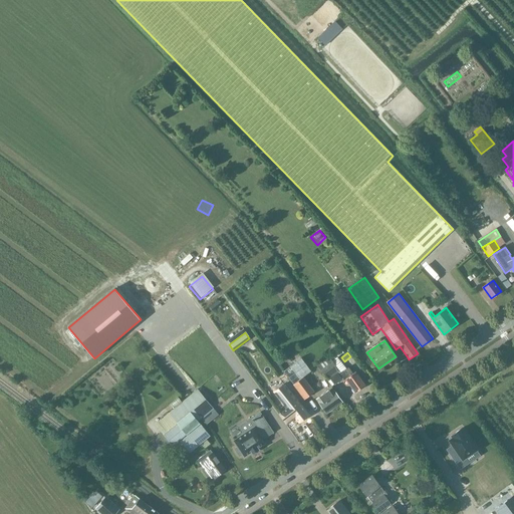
[(303,377),(311,371),(301,357),(283,370),(305,400),(314,393),(303,377)]
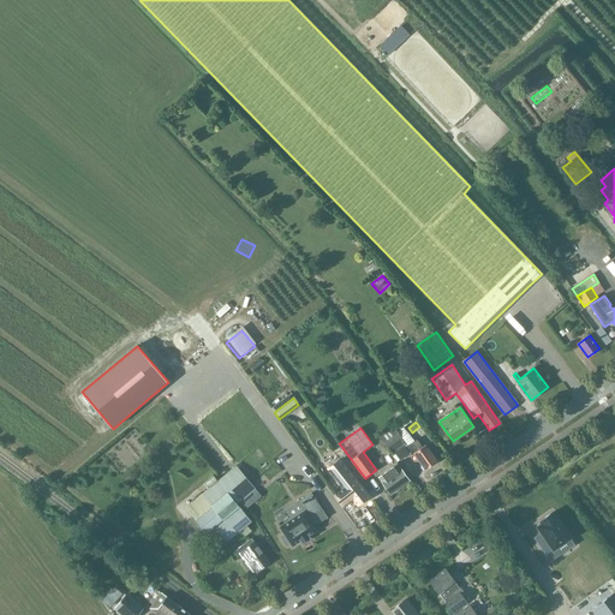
[(381,439),(388,448),(392,453),(406,443),(394,428),(381,439)]
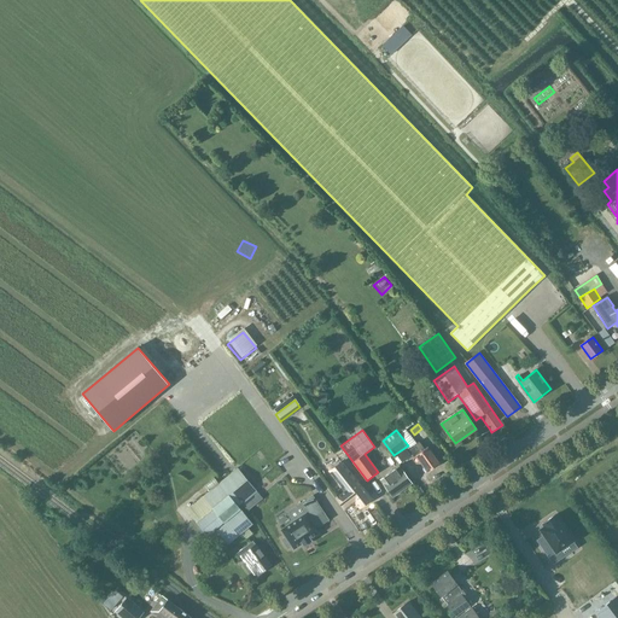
[(427,472),(439,464),(429,447),(425,449),(419,442),(413,447),(418,454),(415,455),(427,472)]
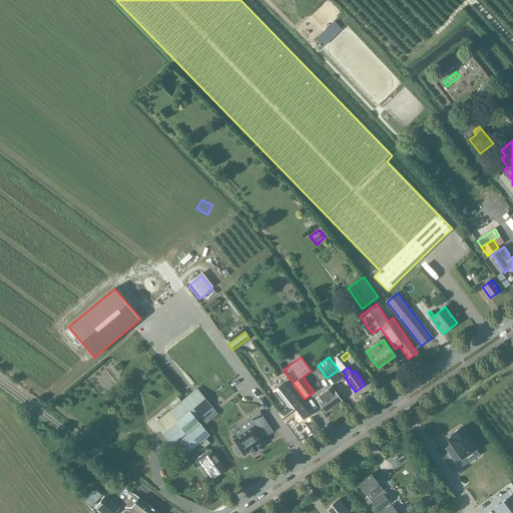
[(284,384),(276,390),(290,408),(289,408),(299,421),(308,414),(284,384)]
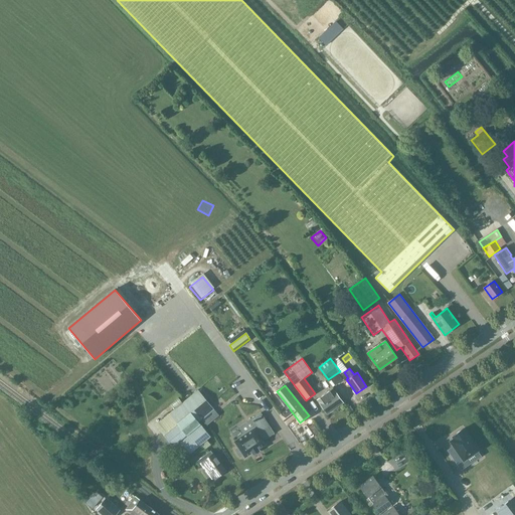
[(327,414),(343,403),(333,388),(317,399),(327,414)]
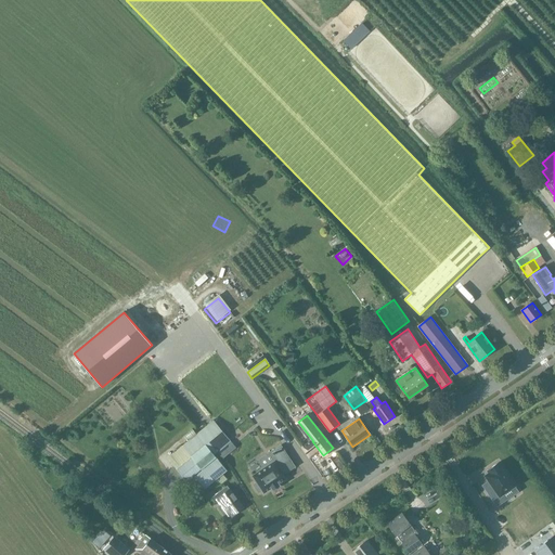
[(214,420),(182,446),(167,459),(184,479),(186,481),(197,495),(228,470),(215,455),(231,441),(214,420)]
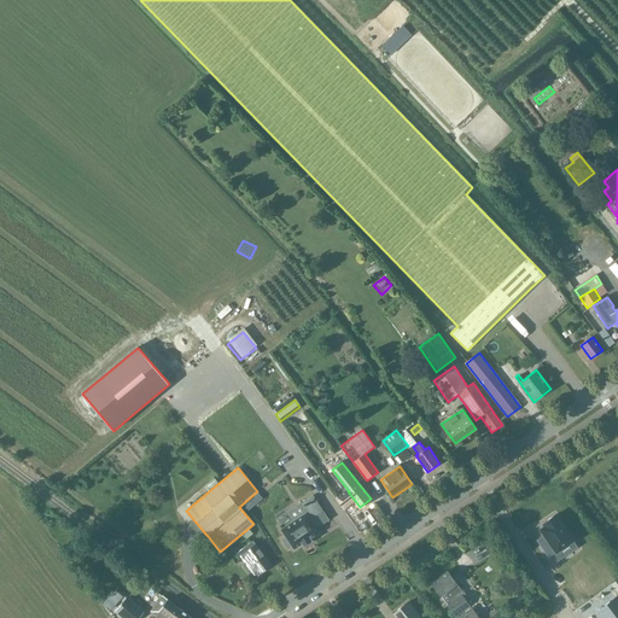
[(313,496),(303,502),(310,512),(307,514),(305,514),(293,522),(281,530),(286,537),(283,540),(289,549),(292,546),(293,548),(295,549),(296,549),(295,548),(303,543),(303,544),(304,546),(305,544),(304,544),(310,541),(312,541),(310,540),(310,538),(318,534),(319,534),(318,532),(315,528),(319,525),(320,526),(328,520),(313,496)]
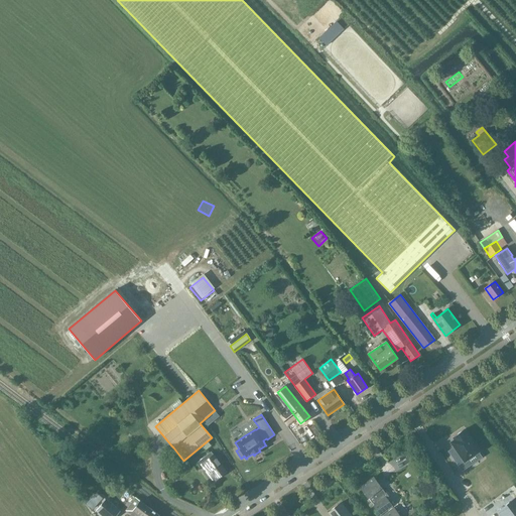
[(455,446),(448,452),(462,471),(469,466),(466,461),(478,452),(464,430),(454,436),(456,439),(452,441),(455,446)]
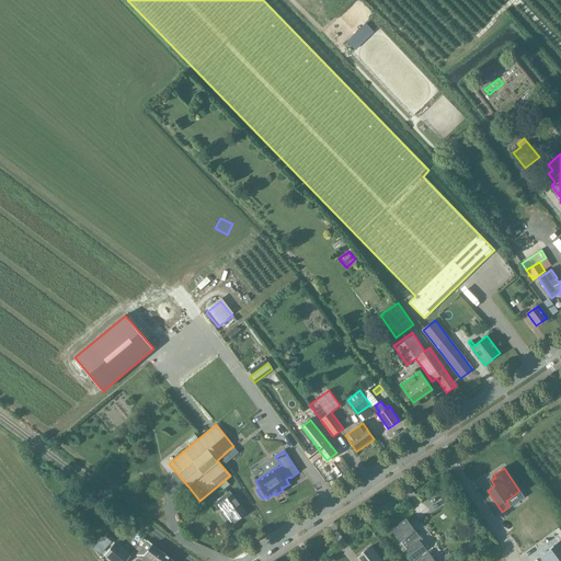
[(232,524),(247,513),(229,492),(216,502),(232,524)]
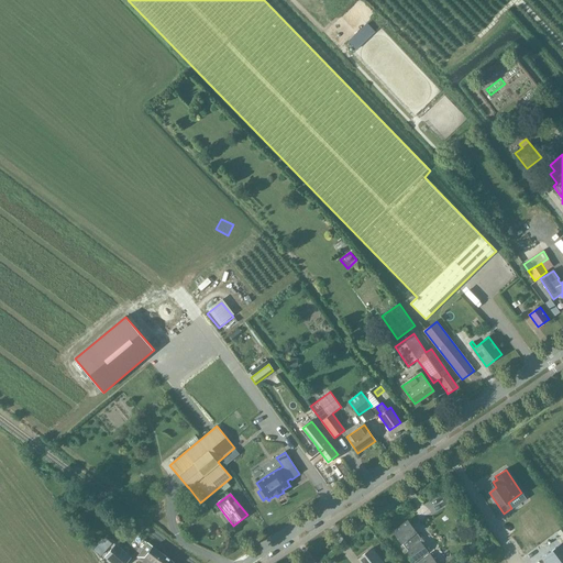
[(449,507),(453,504),(454,503),(452,498),(450,495),(449,496),(443,499),(442,500),(445,504),(448,507),(449,507)]
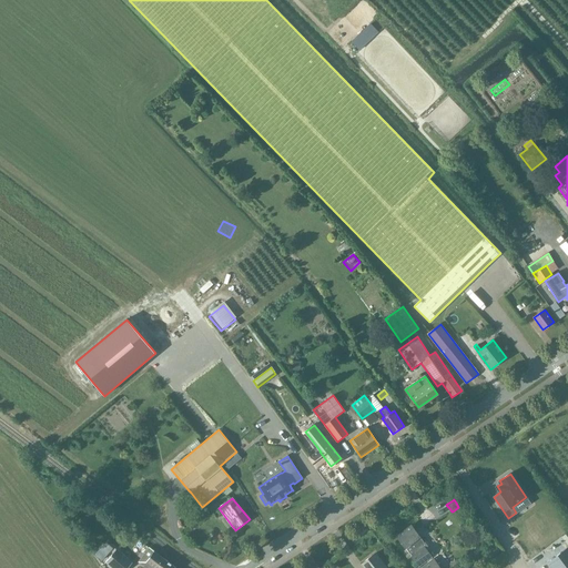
[(430,518),(435,527),(442,524),(437,515),(430,518)]
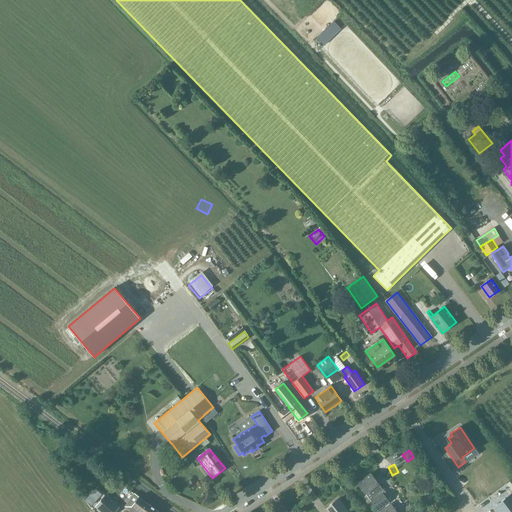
[(369,500),(378,511),(390,502),(384,494),(387,492),(384,489),(383,489),(371,474),(358,483),(370,499),(369,500)]
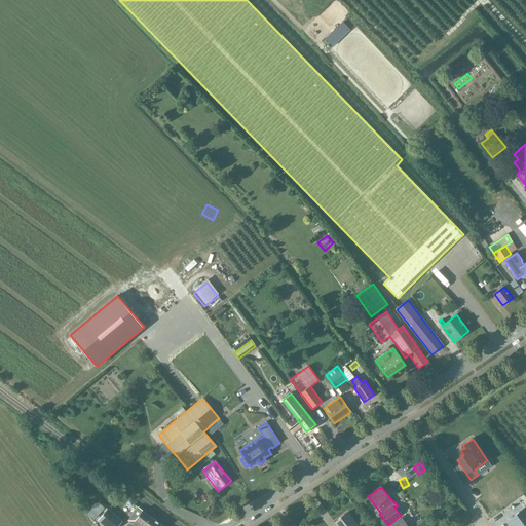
[(441,499),(443,503),(450,498),(448,495),(446,492),(439,496),(441,499)]
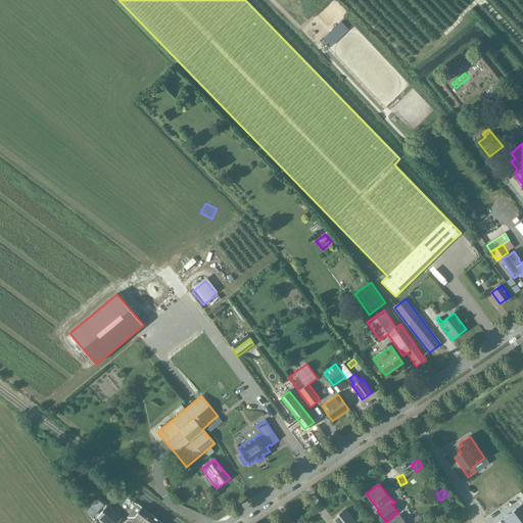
[(93,517),(104,505),(98,498),(87,511),(93,517)]
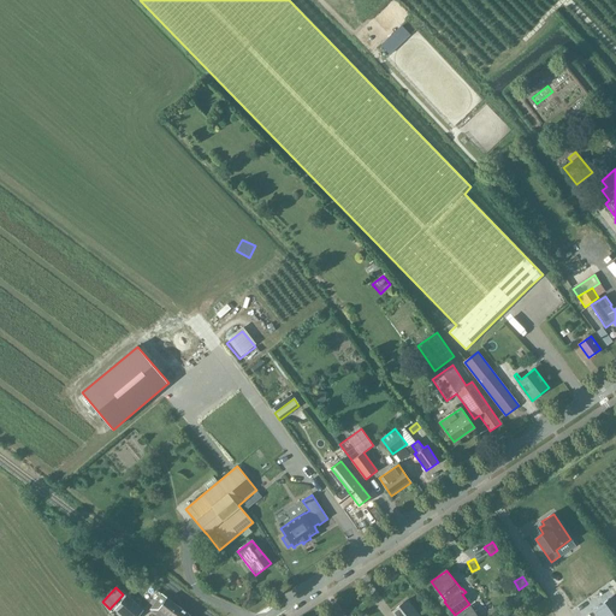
[(602,605),(593,611),(597,615),(615,615),(615,593),(609,599),(600,605),(602,605)]
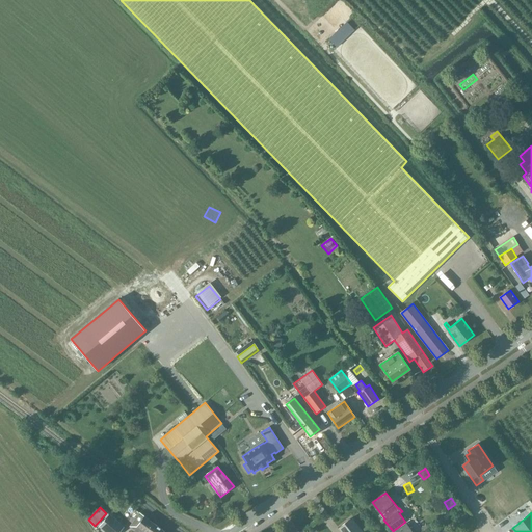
[(104,531),(120,531),(124,528),(109,514),(98,527),(104,531)]
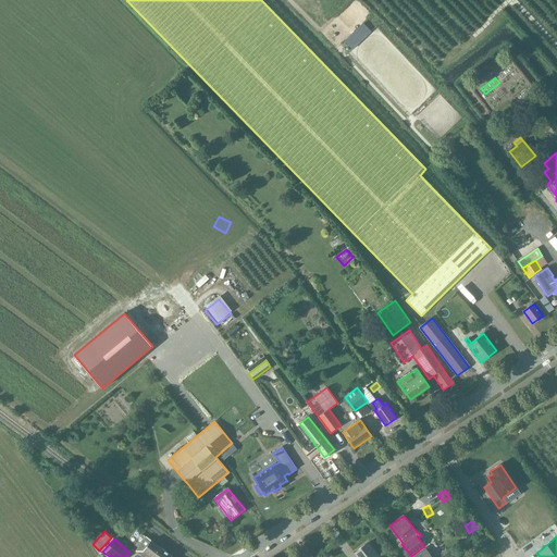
[(171,556),(172,556),(151,541),(144,552),(151,556),(171,556)]
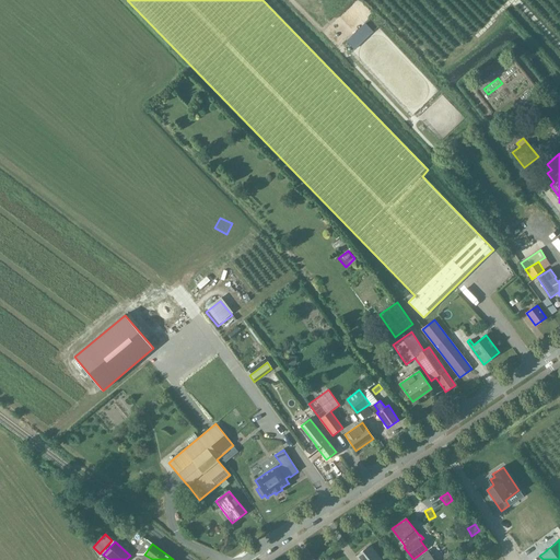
[(359,559),(381,559),(370,546),(357,557),(359,559)]
